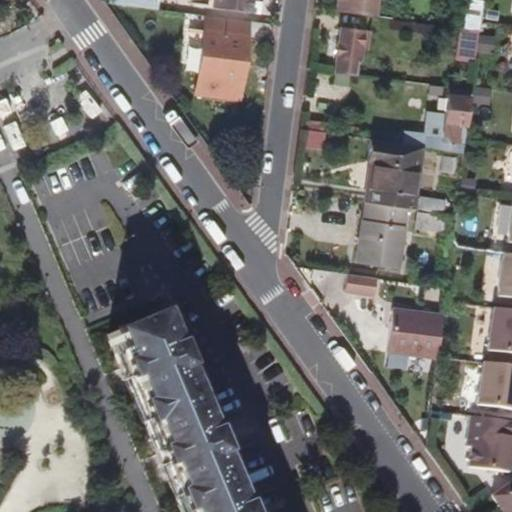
[(163,11),(164,0),(114,0),(114,4),(134,7),(159,11),(163,11)]
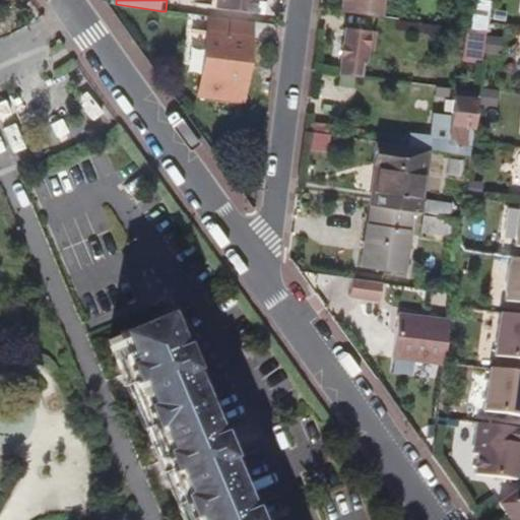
[(251,11),(252,0),(213,0),(213,6),(251,11)]
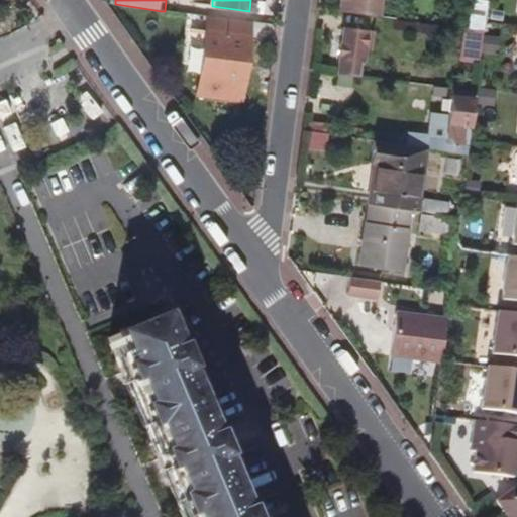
[(374,17),(375,0),(339,0),(338,13),(374,17)]
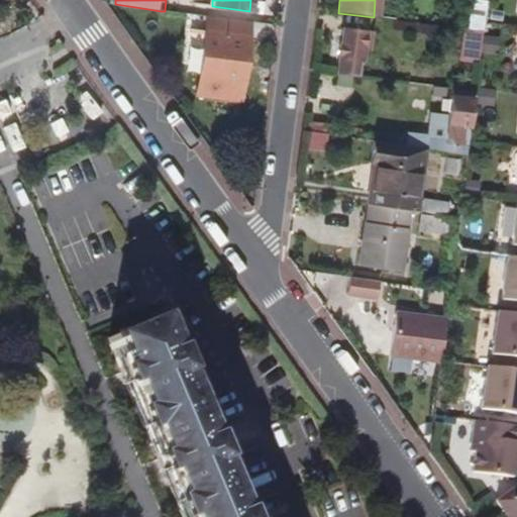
[(483,25),(486,2),(476,0),(472,28),(483,30),(483,25)]
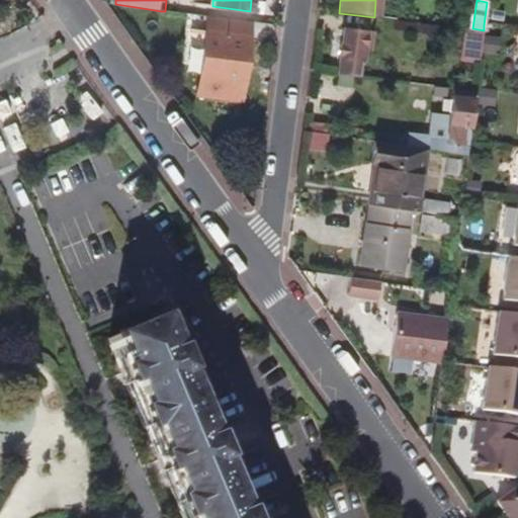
[(480,60),(484,30),(472,28),(468,58),(480,60)]
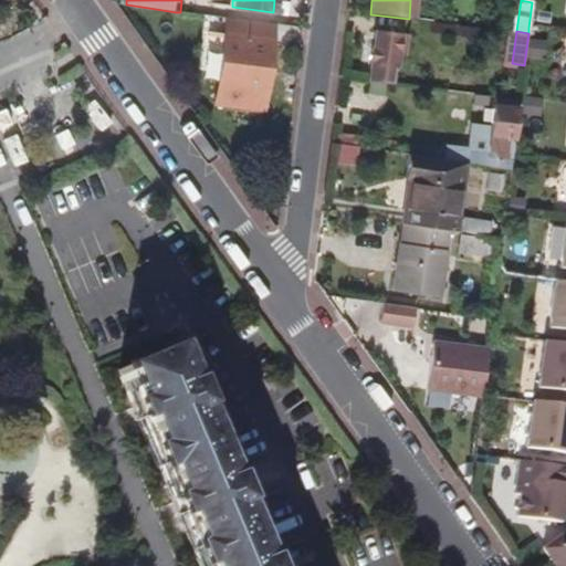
[(396,69),(398,54),(406,55),(408,39),(375,33),(368,81),(388,83),(390,67),(396,69)]
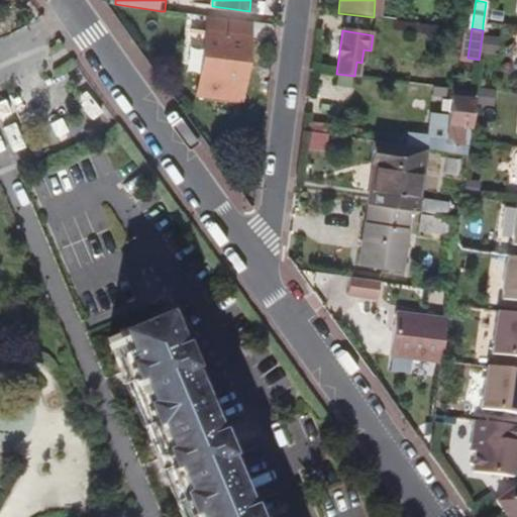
[(239,102),(248,39),(206,33),(197,96),(239,102)]
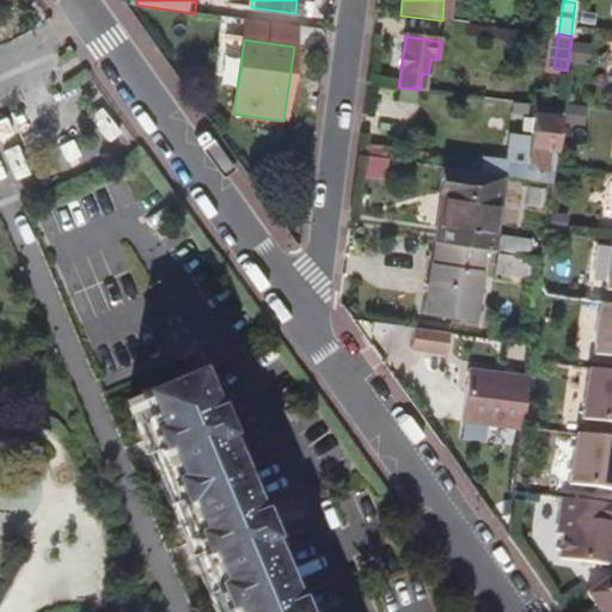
[(587,63),(589,46),(573,43),(570,61),(587,63)]
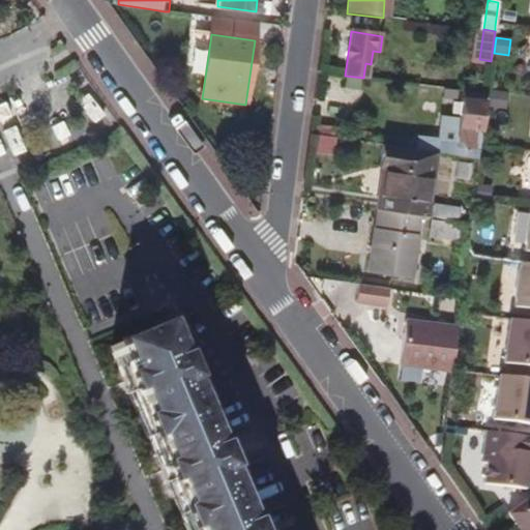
[(419,136),(416,150),(478,158),(479,147),(480,143),(471,142),(473,127),(479,128),(484,93),(461,90),(457,118),(440,116),(437,138),(419,136)]
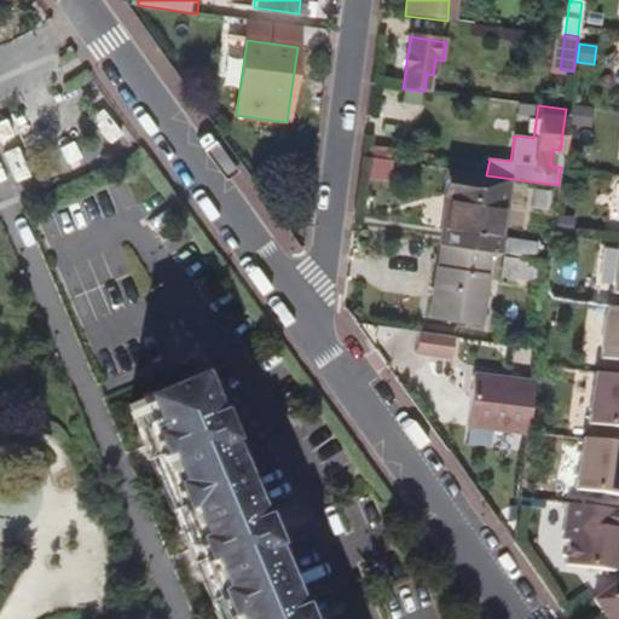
[(588,126),(590,108),(573,106),(571,125),(588,126)]
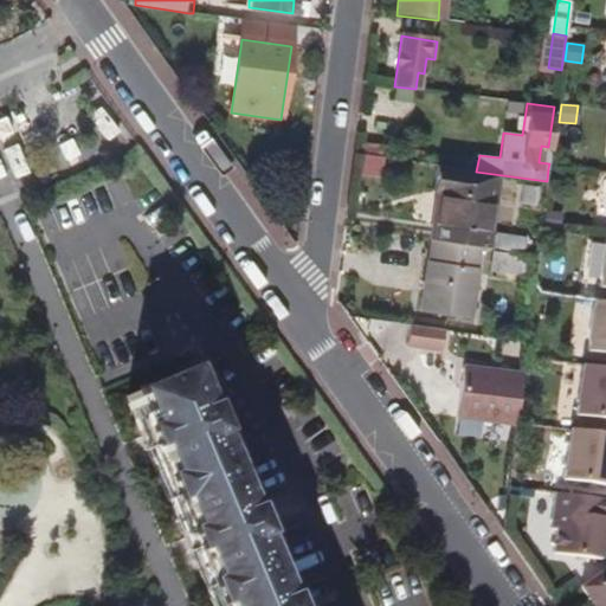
[(374,159),(375,149),(355,146),(354,156),(374,159)]
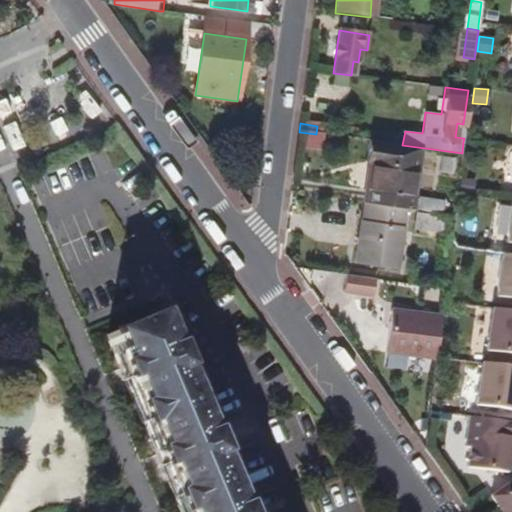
[(318,151),(320,135),(299,133),(297,149),(318,151)]
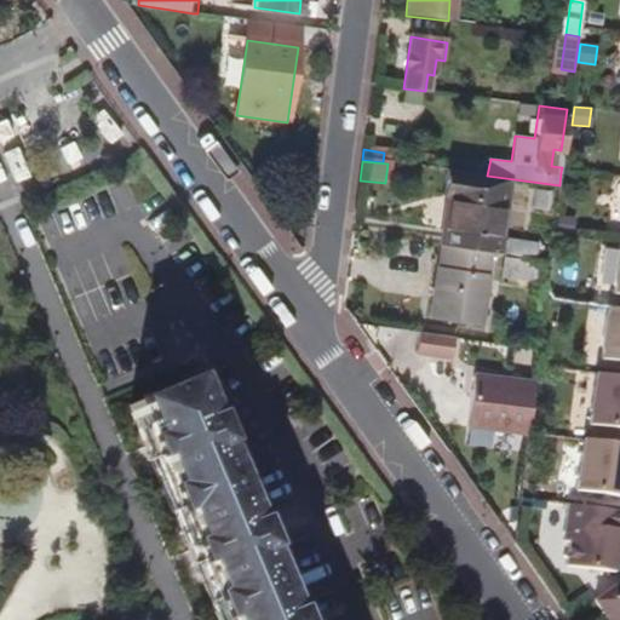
[(498,253),(509,179),(446,171),(442,196),(446,196),(438,246),(489,252),(498,253)]
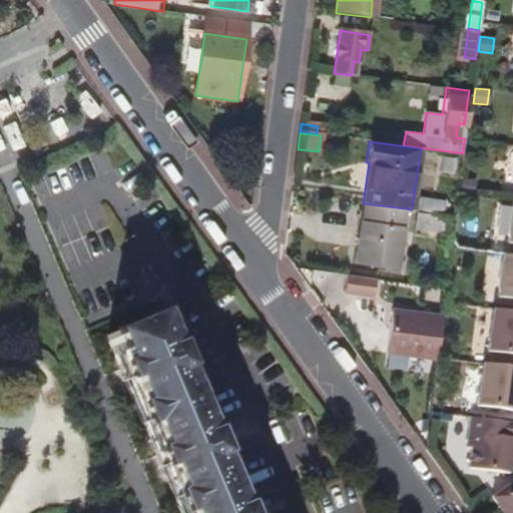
[(443,213),(444,200),(419,197),(418,210),(443,213)]
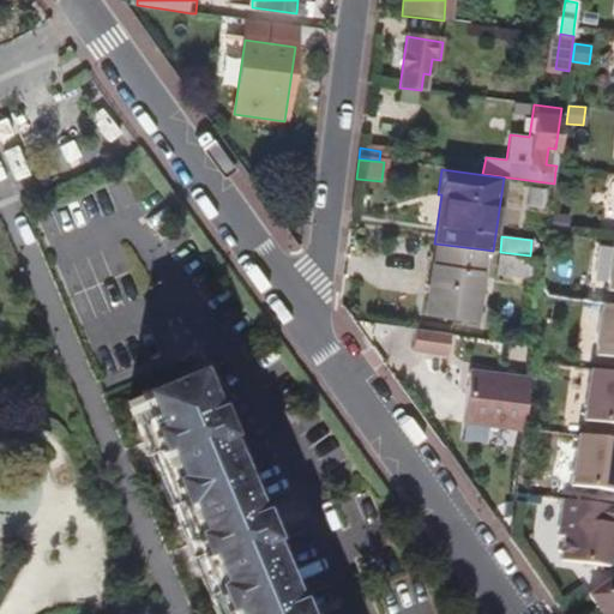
[(613,242),(609,242),(603,294),(613,295),(613,242)]
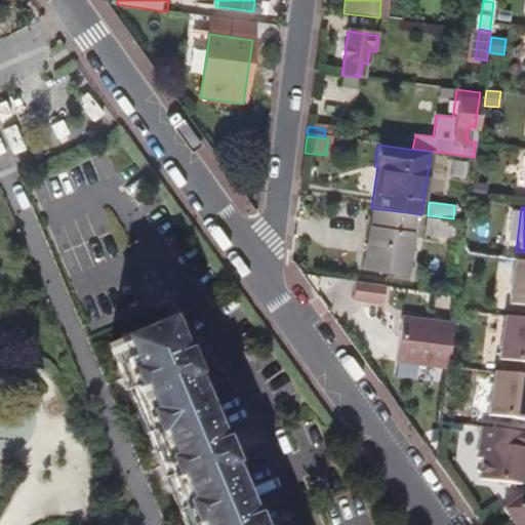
[(406,274),(414,213),(371,208),(362,267),(406,274)]
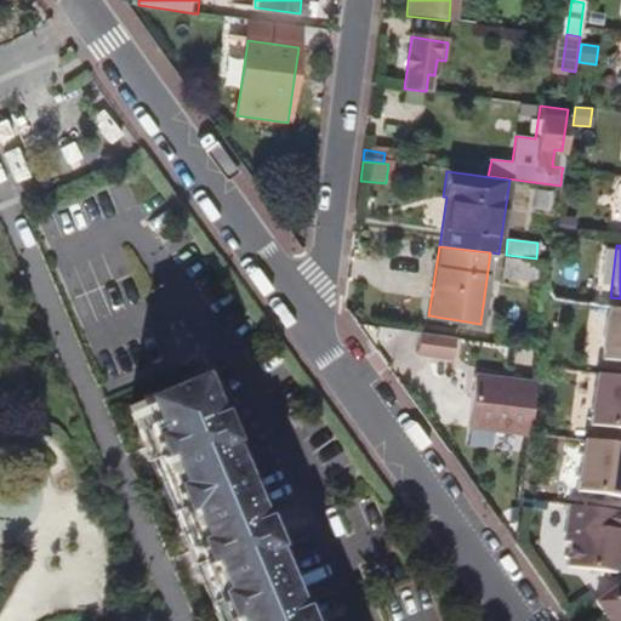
[(535,285),(537,265),(502,260),(499,280),(535,285)]
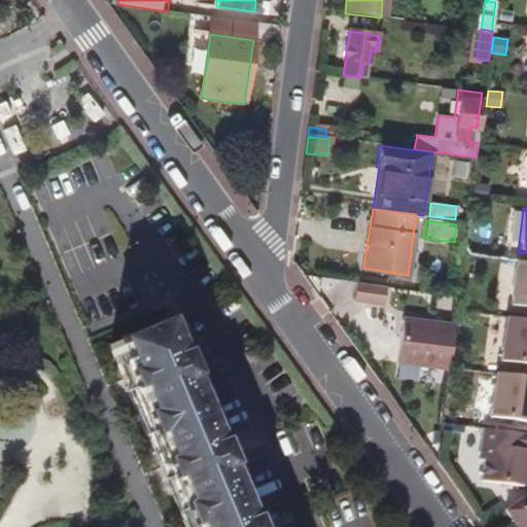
[(526,266),(513,264),(507,308),(526,310),(526,266)]
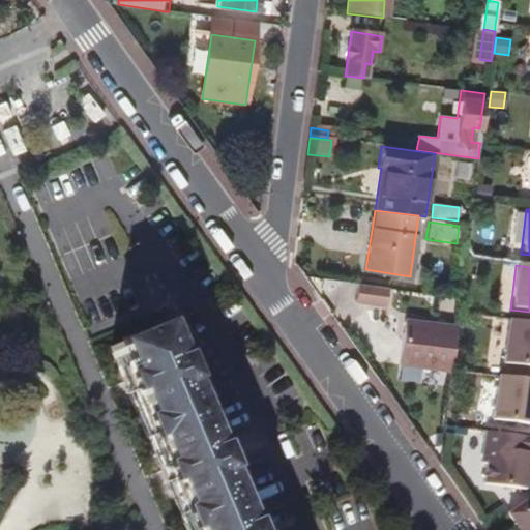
[(352,305),(383,308),(385,289),(355,285),(352,305)]
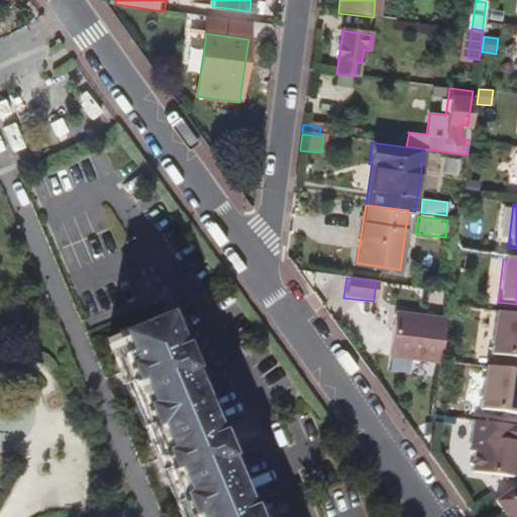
[(462,298),(464,289),(457,288),(455,297),(462,298)]
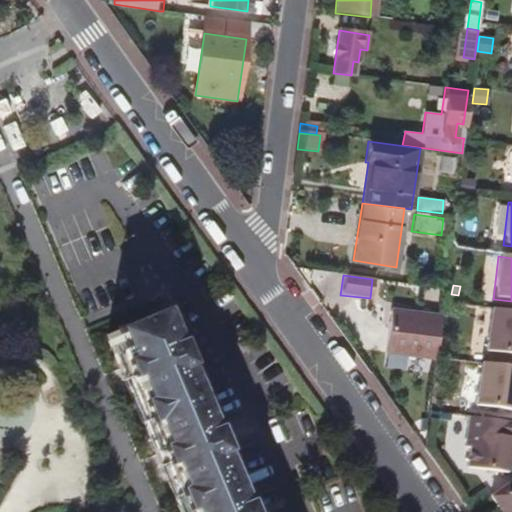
[(511,356),(511,313),(489,310),(483,352),(511,356)]
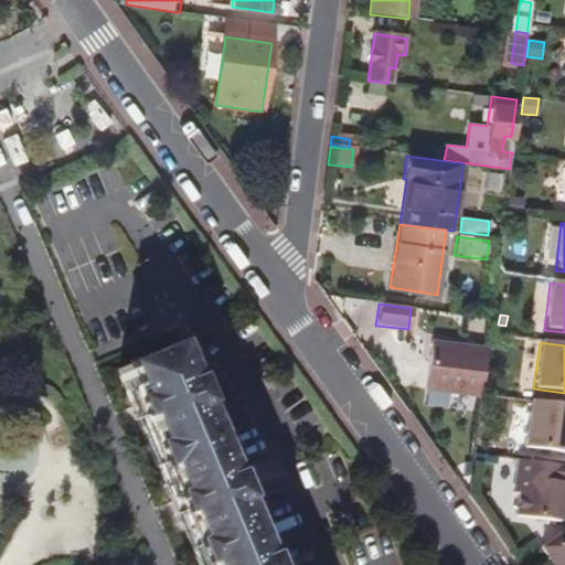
[(422,392),(480,398),(486,351),(428,343),(422,392)]
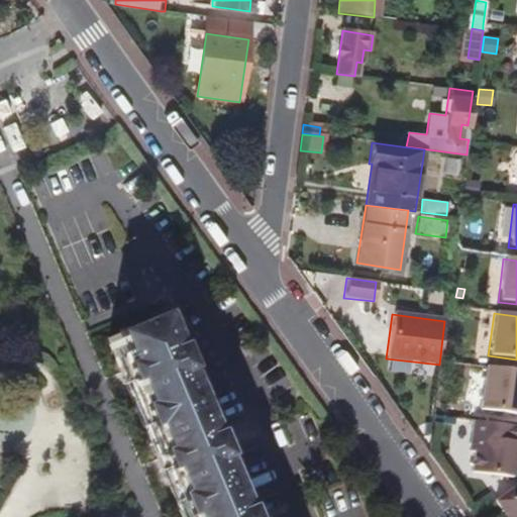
[(237,516),(156,321),(109,340),(183,516),(237,516)]
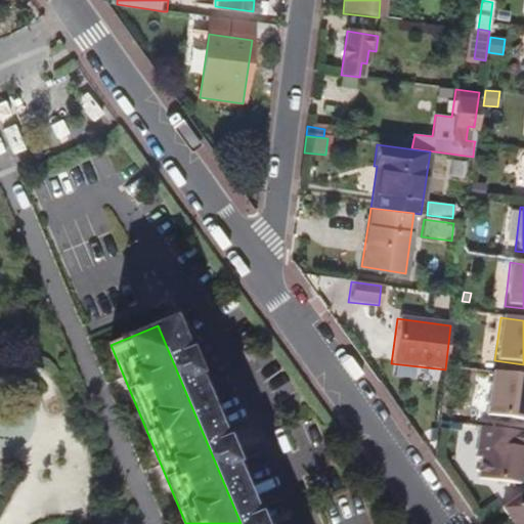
[(523,377),(490,374),(485,417),(523,421),(523,377)]
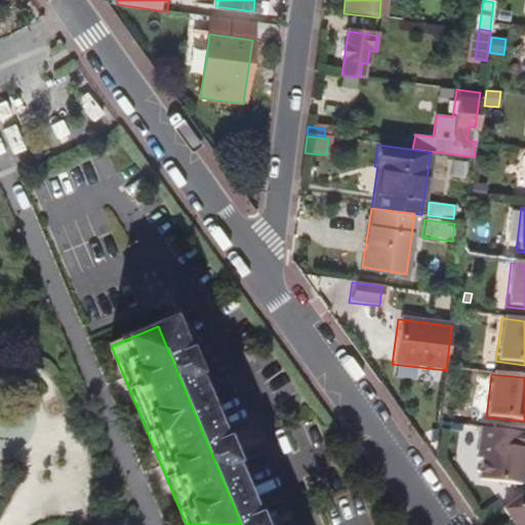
[(517,487),(520,467),(522,451),(524,451),(524,435),(481,430),(477,461),(481,462),(478,482),(517,487)]
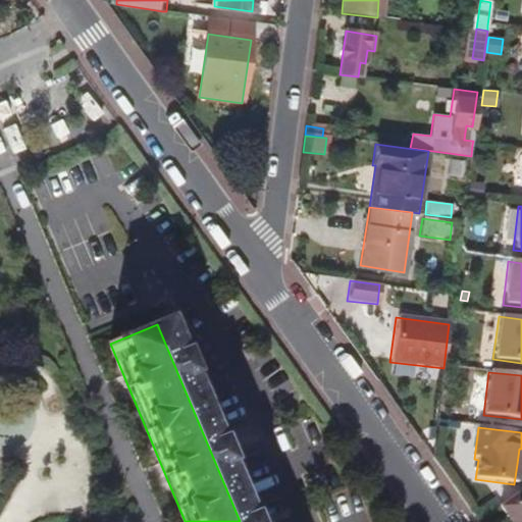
[(521,521),(521,490),(497,509),(506,521),(521,521)]
